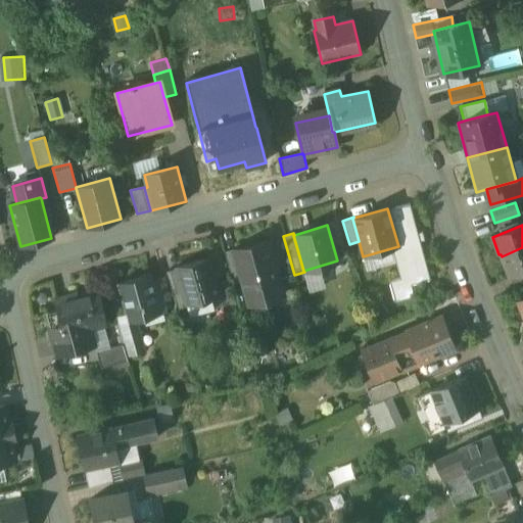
[(236,251),(235,251),(241,276),(249,304),(283,295),(268,242),(236,251)]
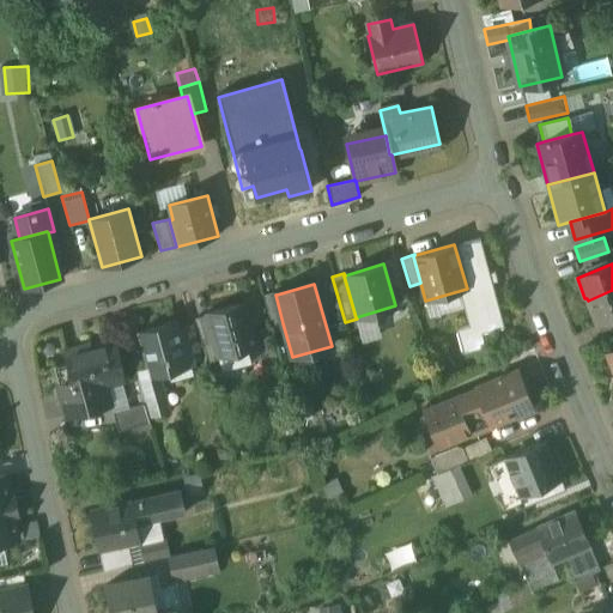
[(612,290),(588,301),(598,326),(612,319),(612,290)]
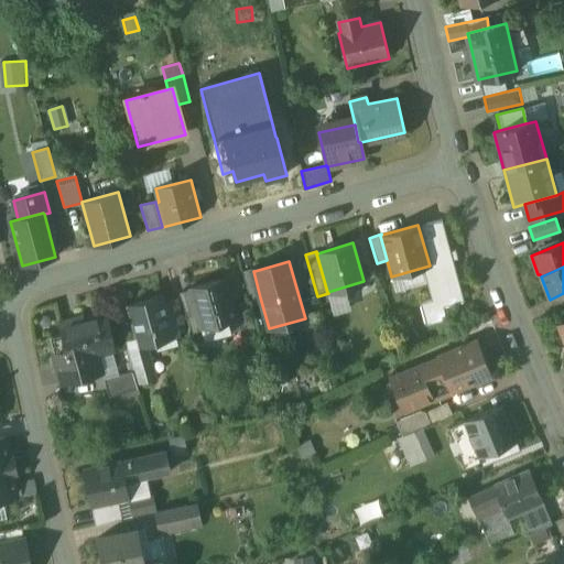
[(253,268),(241,271),(250,301),(260,297),(253,271),(255,271),(253,268)]
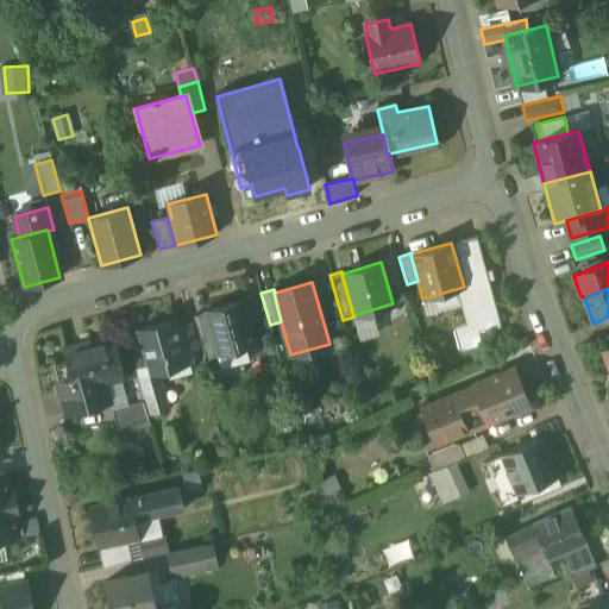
[(243,300),(205,309),(213,338),(217,355),(227,351),(231,365),(251,360),(248,346),(255,344),(243,300)]
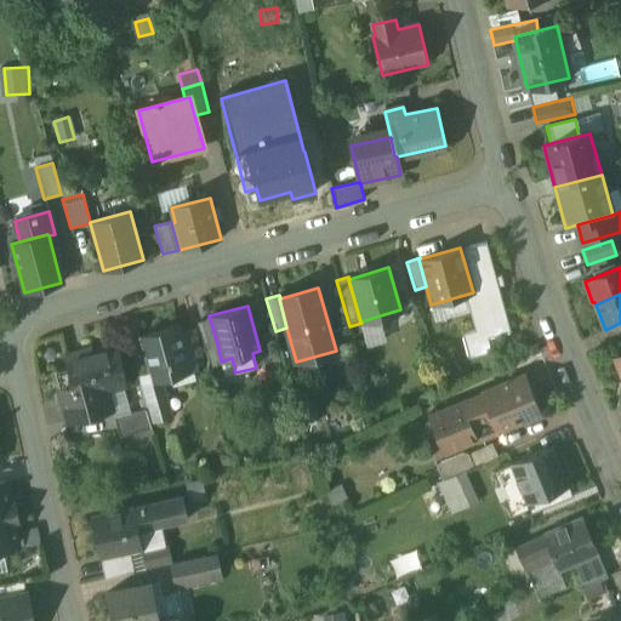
[(210,318),(197,322),(204,348),(217,345),(210,318)]
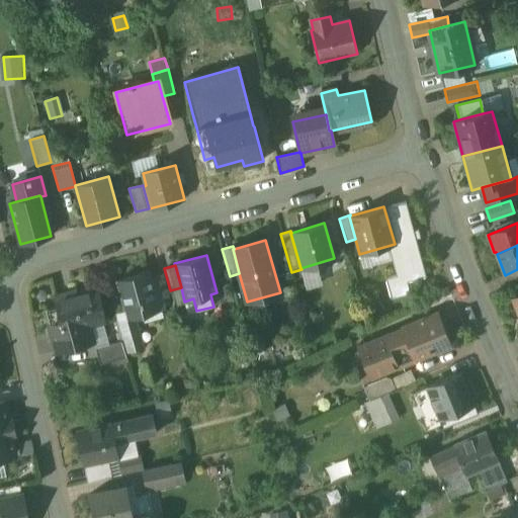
[(149,271),(117,280),(125,312),(128,320),(134,318),(164,310),(161,298),(168,296),(163,275),(151,279),(149,271)]
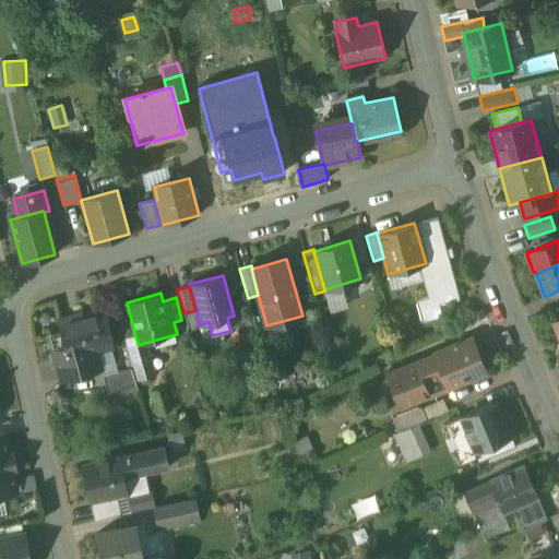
[(82,314),(60,320),(63,330),(50,333),(62,379),(103,368),(97,349),(114,345),(105,313),(84,319),(82,314)]
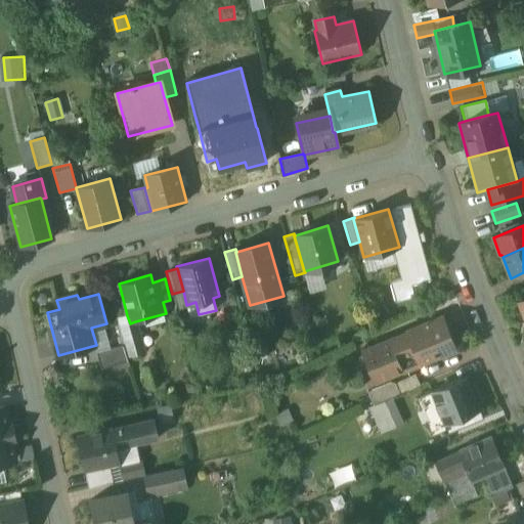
[(135,321),(130,323),(127,315),(116,318),(123,345),(127,358),(144,353),(135,321)]
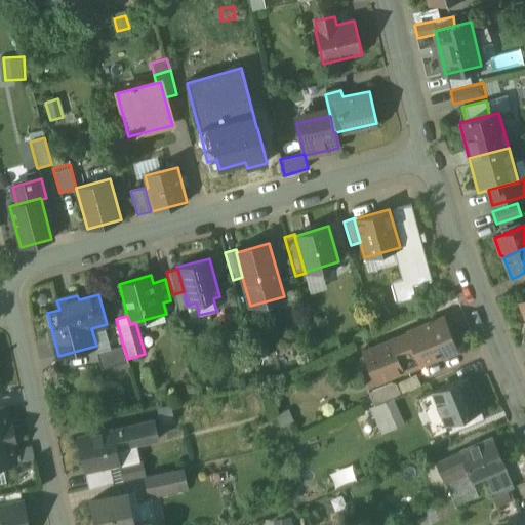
[(444,317),(408,332),(409,334),(390,341),(389,342),(396,361),(398,360),(416,352),(421,364),(457,349),(444,317)]
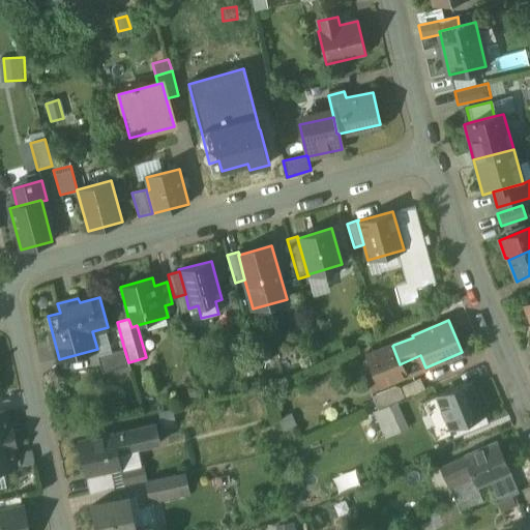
[(392,344),(367,354),(381,386),(406,375),(402,363),(400,364),(392,346),(393,345),(392,344)]
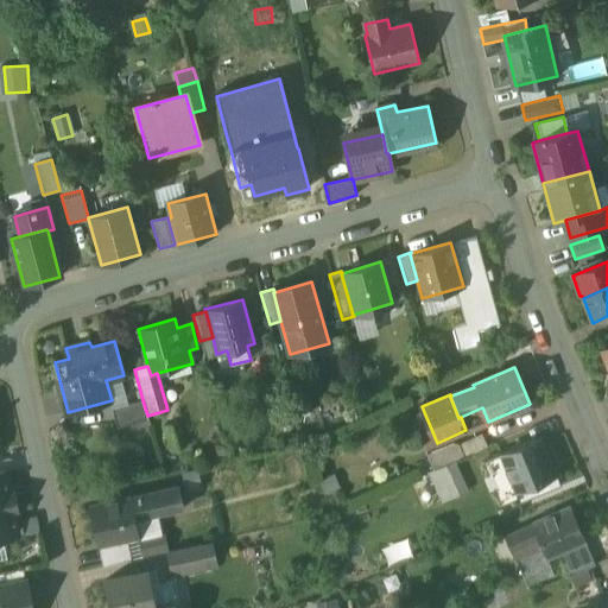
[(143,400),(112,409),(118,428),(147,419),(147,416),(143,400)]
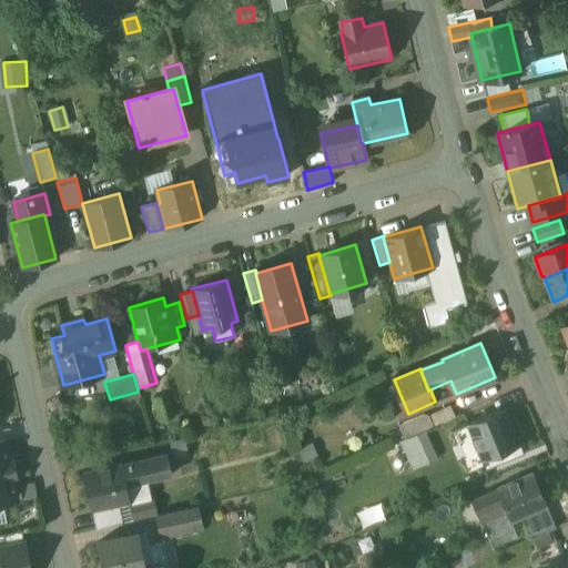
[(449,406),(428,416),(433,428),(455,418),(449,406)]
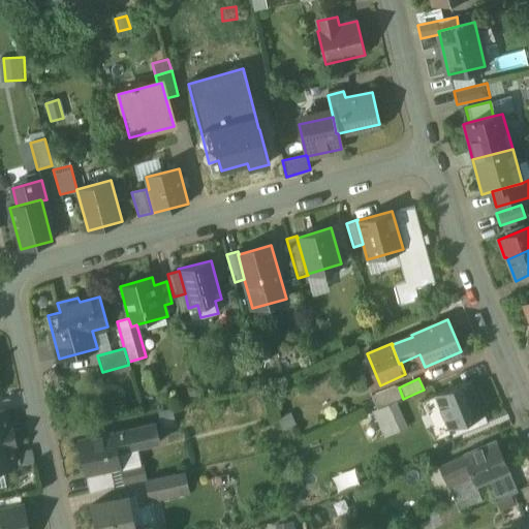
[(470,380),(434,395),(452,437),(487,422),(470,380)]
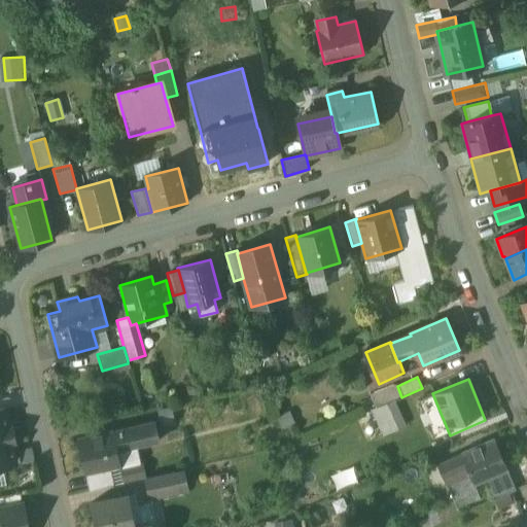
[(394,400),(372,410),(383,436),(406,426),(394,400)]
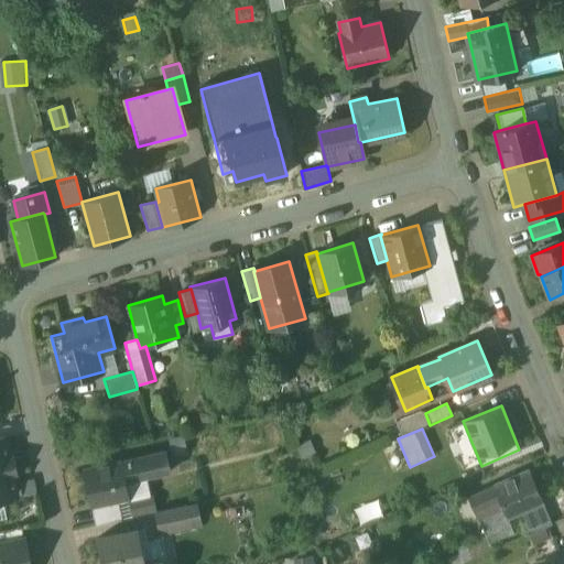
[(0,498),(14,496),(10,475),(15,474),(12,459),(7,461),(2,441),(0,441),(0,498)]
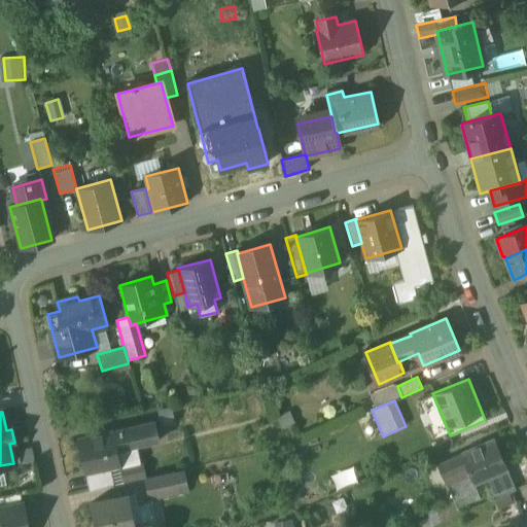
[(154,423),(113,432),(118,451),(160,443),(154,423)]
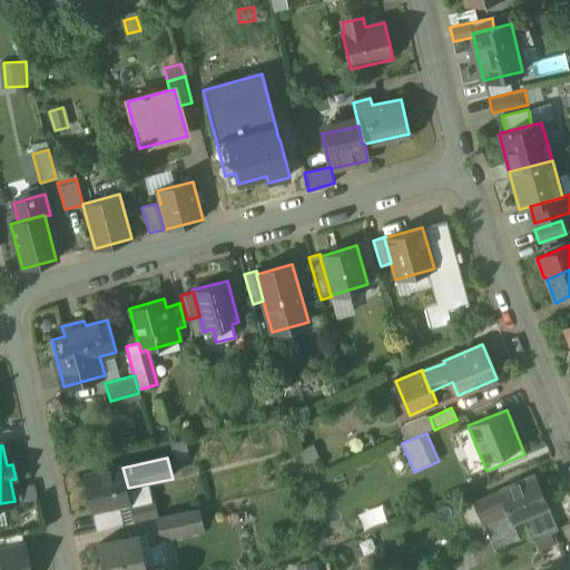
[(123,468),(84,477),(92,513),(119,508),(131,504),(128,488),(123,468)]
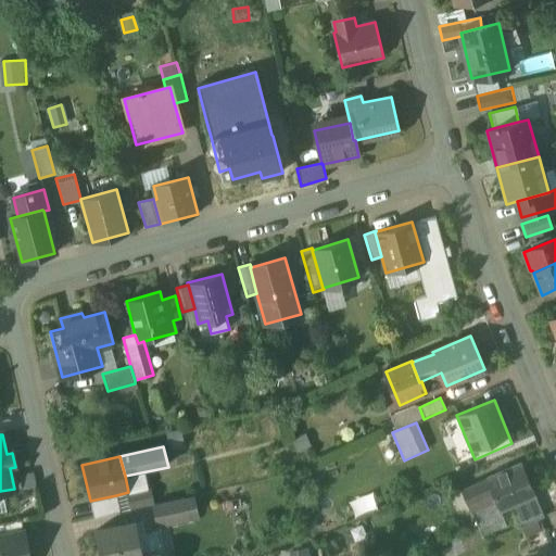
[(521,463),(484,479),(495,502),(498,510),(509,505),(533,494),(534,494),(521,463)]
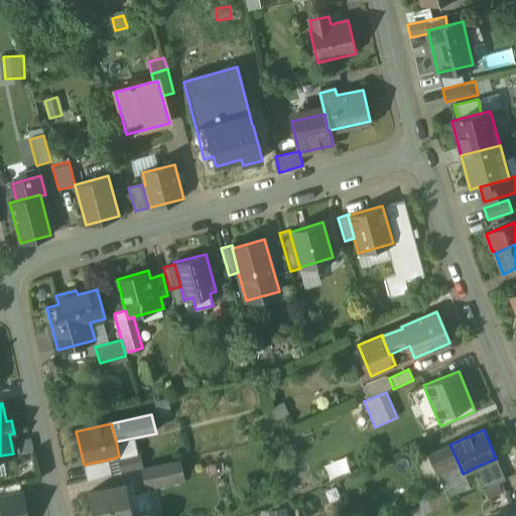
[(450,445),(427,456),(436,476),(460,466),(450,445)]
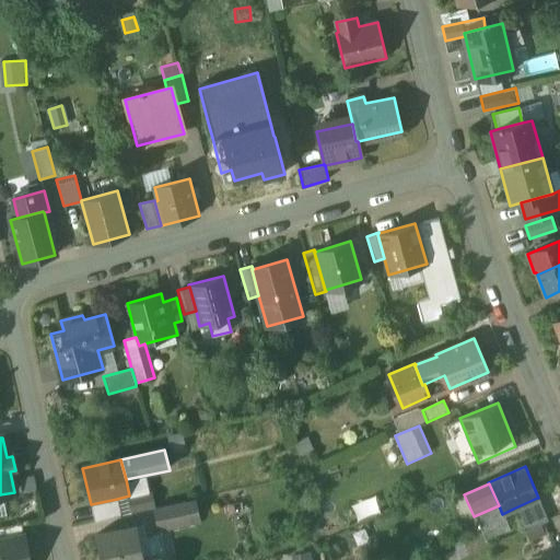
[(152,493),(128,499),(131,513),(155,508),(152,493)]
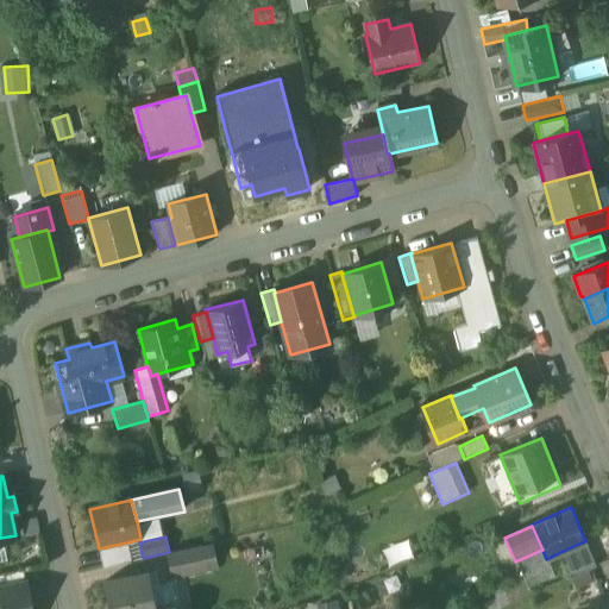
[(584,541),(558,553),(570,578),(596,567),(584,541)]
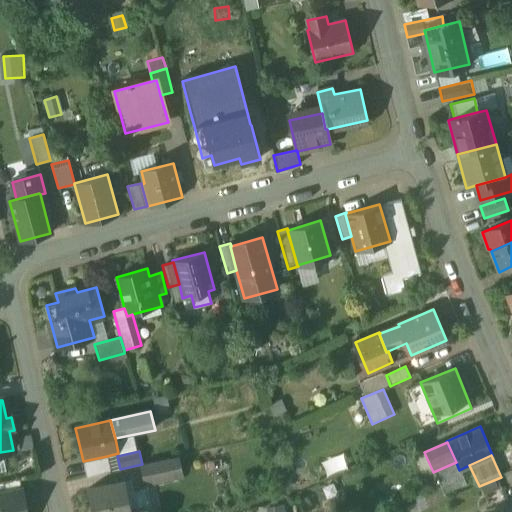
[(107,456),(84,461),(88,478),(111,473),(107,456)]
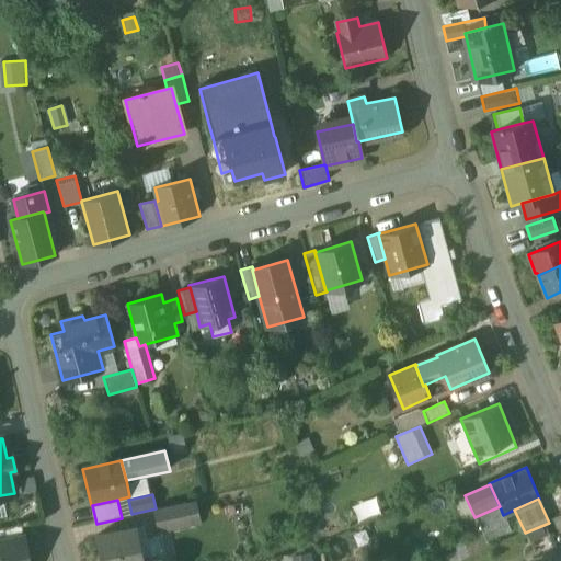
[(194,503),(156,511),(160,530),(198,523),(194,503)]
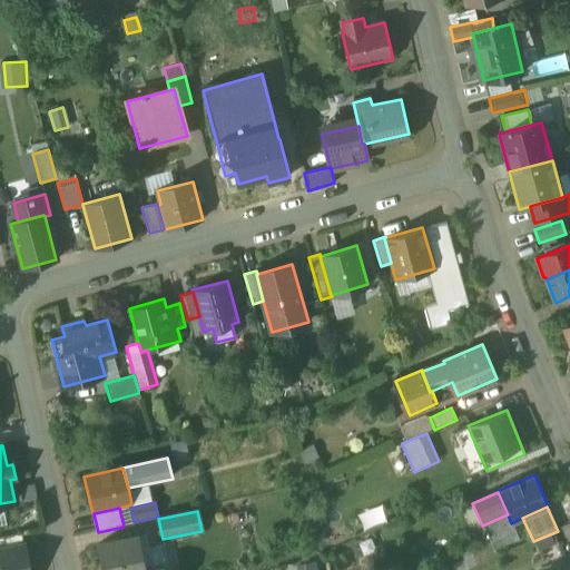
[(20,534),(0,538),(0,550),(22,546),(20,534)]
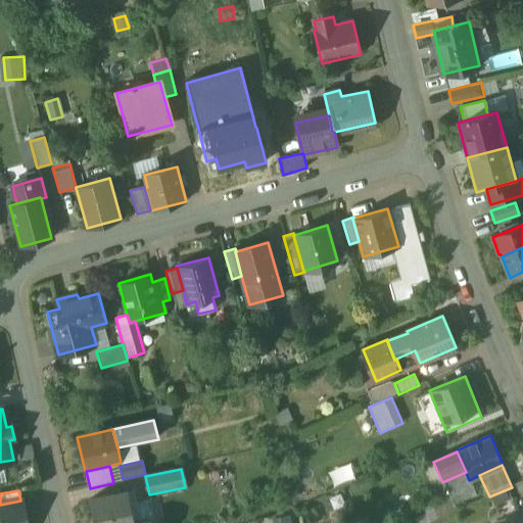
[(446,490),(429,498),(435,511),(453,503),(446,490)]
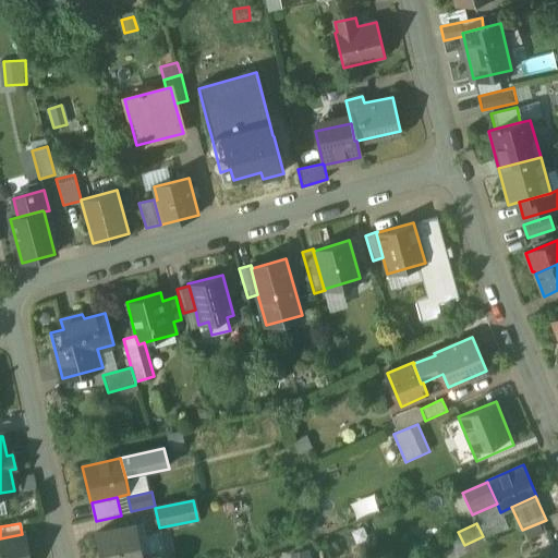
[(142,557),(135,525),(96,534),(100,557),(158,557),(157,557),(153,557),(142,557)]
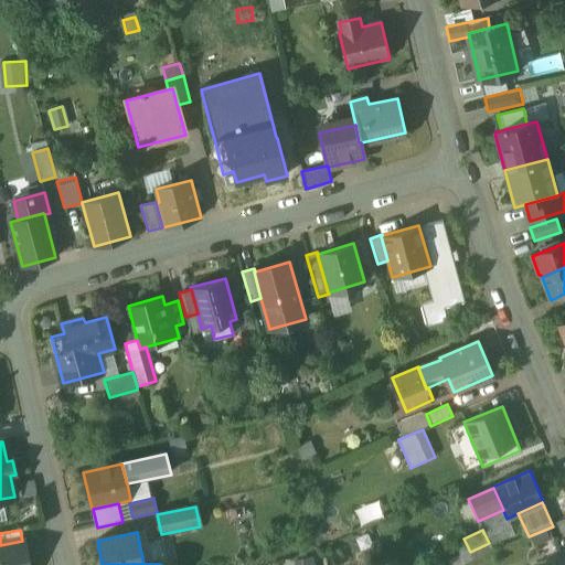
[(0,545),(0,564),(30,564),(24,540),(0,545)]
